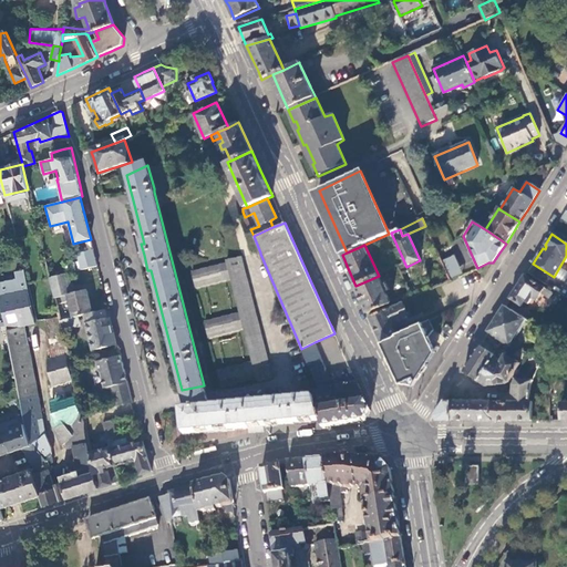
[(78,261),(80,270),(98,267),(94,250),(76,255),(78,261)]
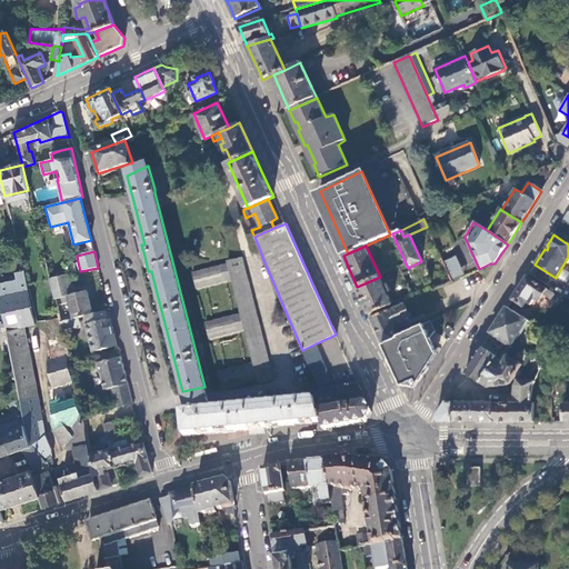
[(457,257),(443,262),(451,281),(465,276),(457,257)]
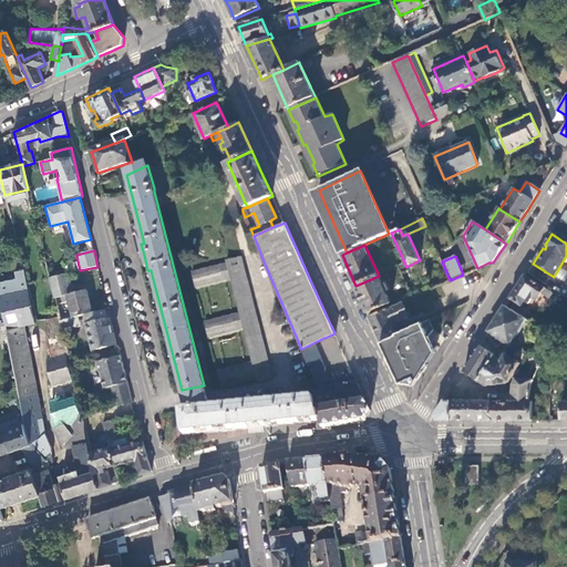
[(566,256),(554,277),(565,285),(566,280),(566,256)]
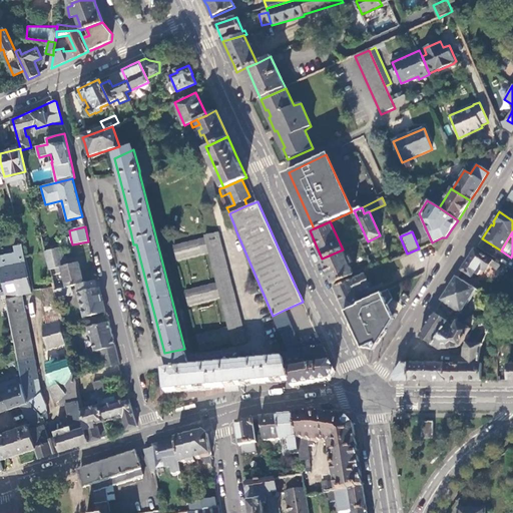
[(246,342),(219,232),(205,236),(206,238),(209,252),(217,284),(221,298),(228,328),(232,342),(233,345),(246,342)]
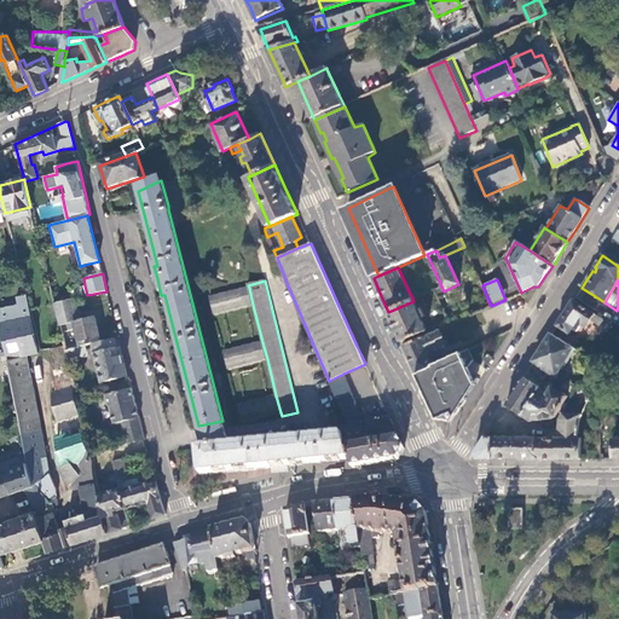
[(85,285),(71,289),(74,299),(87,295),(85,285)]
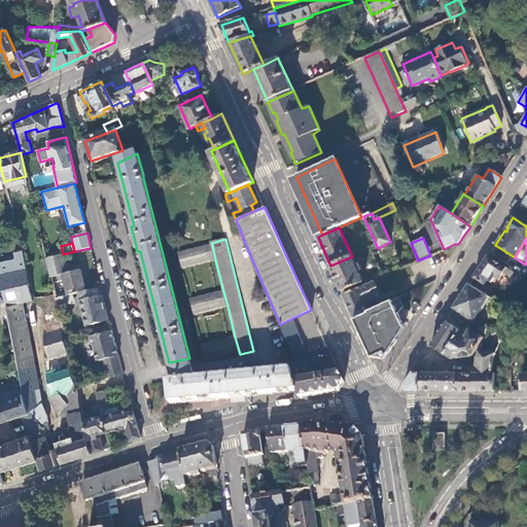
[(215,259),(212,245),(179,254),(182,268),(215,259)]
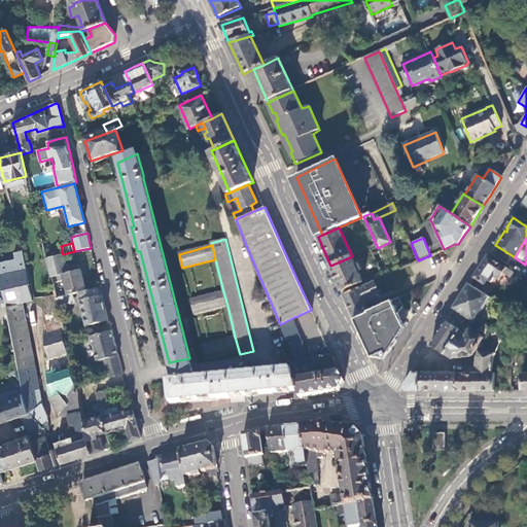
[(15,259),(0,262),(0,281),(5,306),(23,303),(32,301),(26,270),(27,270),(25,262),(22,251),(13,253),(15,259)]
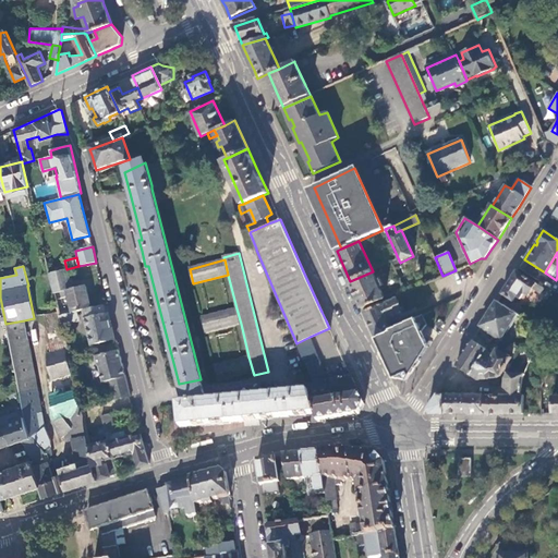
[(67,269),(49,273),(53,293),(67,290),(72,312),(76,311),(83,310),(91,307),(86,286),(72,289),(67,269)]
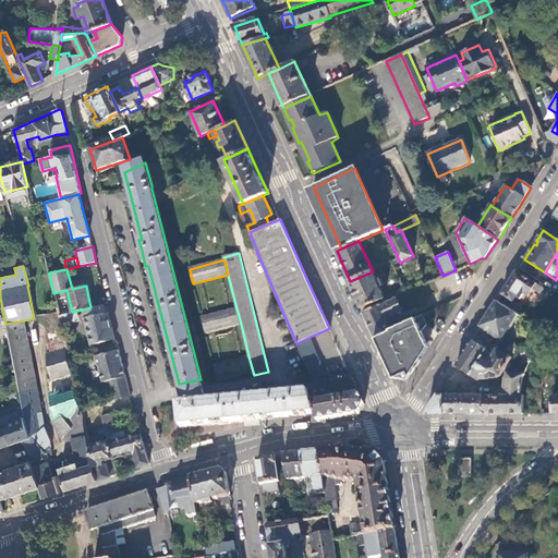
[(377,281),(373,271),(350,281),(358,296),(363,308),(364,308),(385,299),(379,288),(383,287),(379,280),(377,281)]
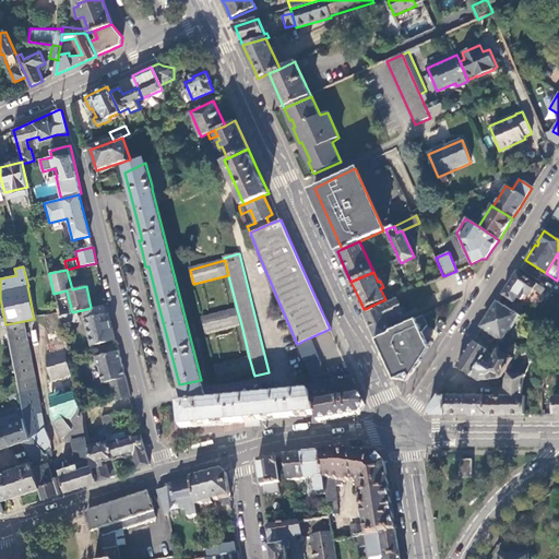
[(545,288),(518,272),(509,285),(502,295),(513,302),(516,297),(521,299),(524,293),(530,296),(533,290),(540,295),(539,298),(546,301),(554,292),(551,289),(546,286),(545,288)]
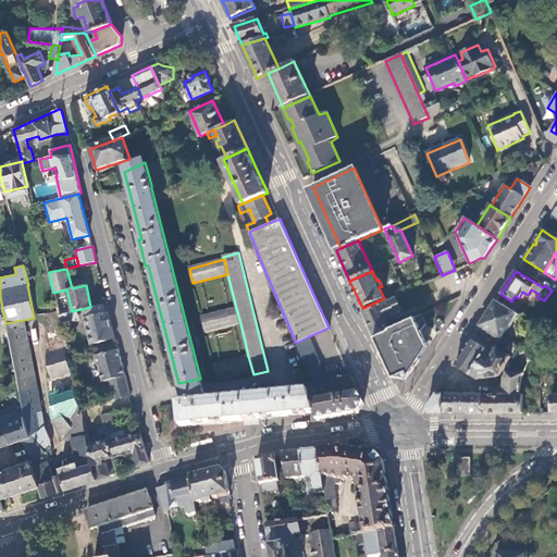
[(404,313),(396,297),(364,311),(363,312),(375,337),(390,331),(385,321),(404,313)]
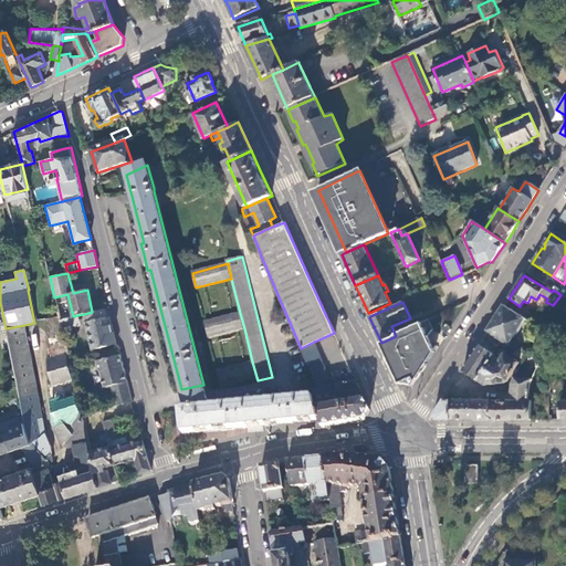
[(523,318),(503,306),(493,324),(488,332),(507,344),(523,318)]
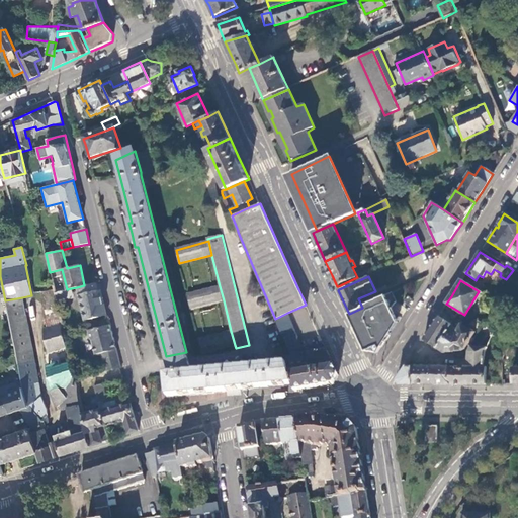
[(96,283),(84,285),(77,287),(84,320),(105,316),(100,290),(98,291),(96,283)]
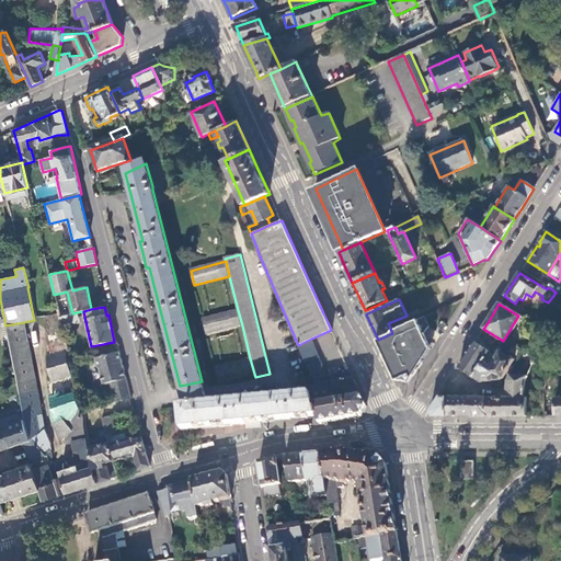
[(207,334),(242,325),(238,310),(203,319),(207,334)]
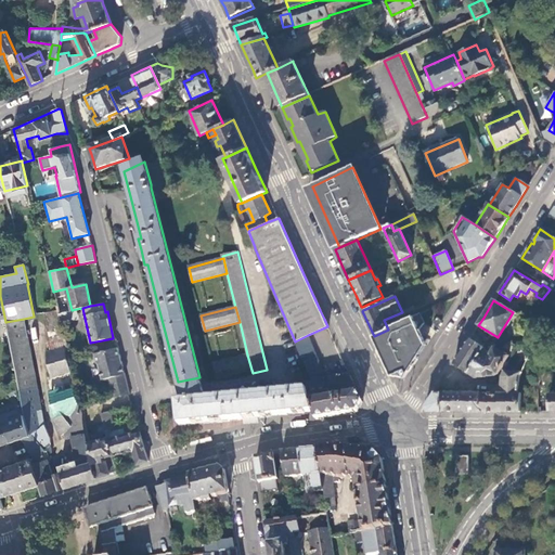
[(513,312),(524,320),(527,314),(517,307),(513,312)]
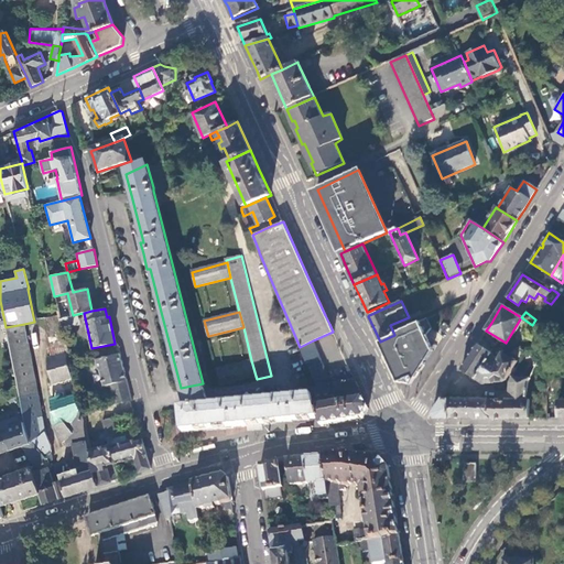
[(79,325),(77,314),(73,315),(60,318),(62,327),(63,328),(79,325)]
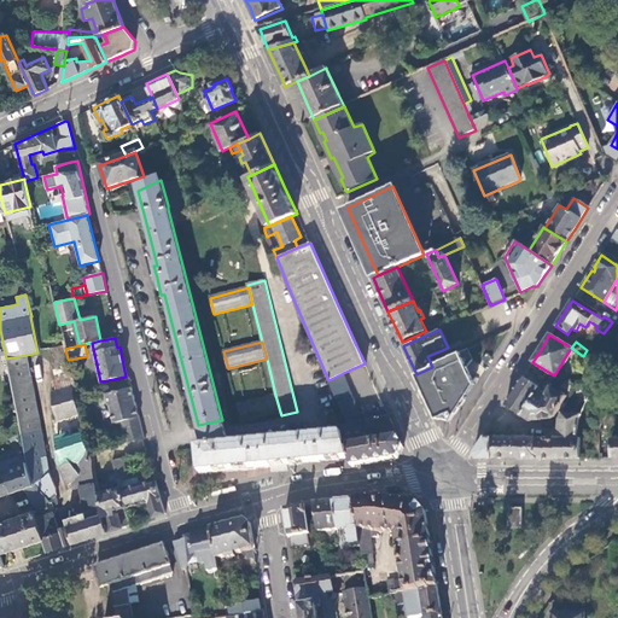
[(65,349),(65,345),(50,349),(52,365),(69,361),(69,360),(68,359),(65,349)]
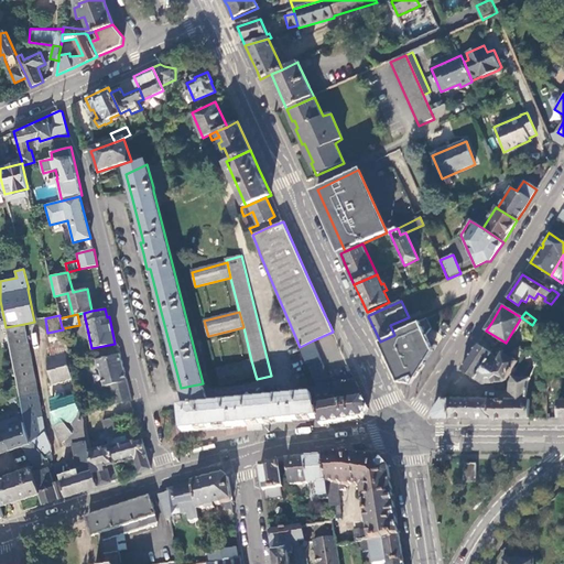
[(427,336),(432,329),(421,323),(394,335),(380,342),(387,355),(400,384),(413,386),(434,351),(430,343),(427,336)]
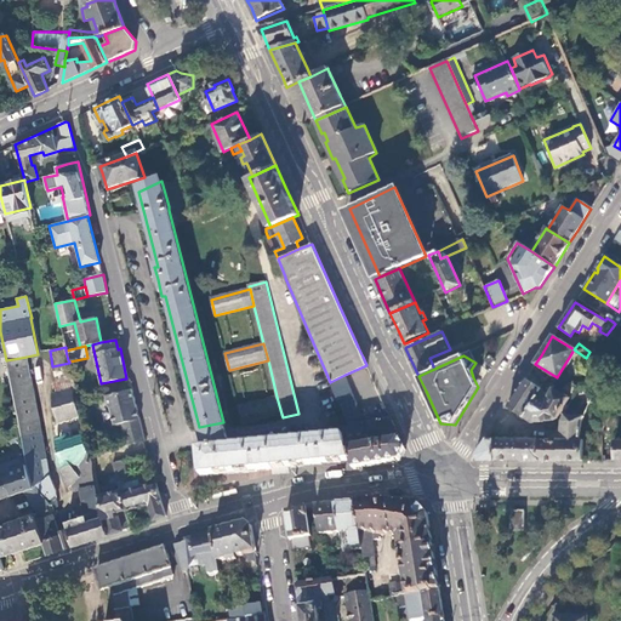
[(27,357),(6,360),(26,457),(32,472),(46,468),(27,357)]
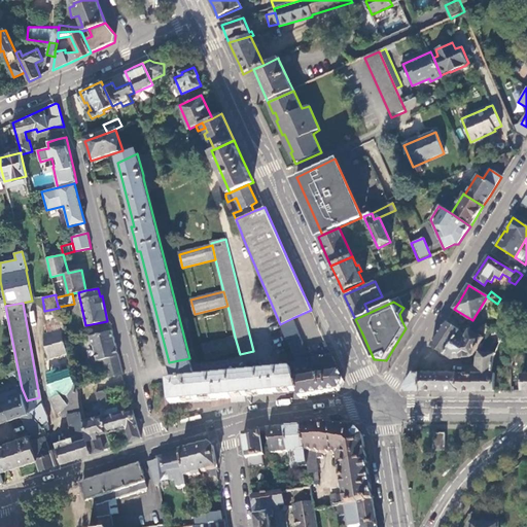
[(59,308),(44,311),(46,318),(60,315),(59,308)]
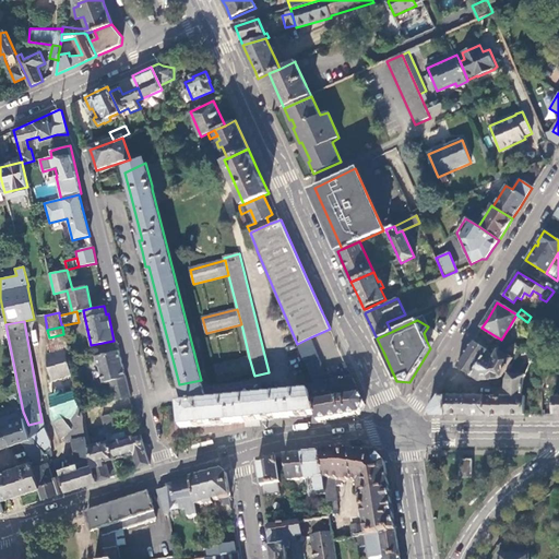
[(50,344),(66,342),(63,334),(49,337),(50,344)]
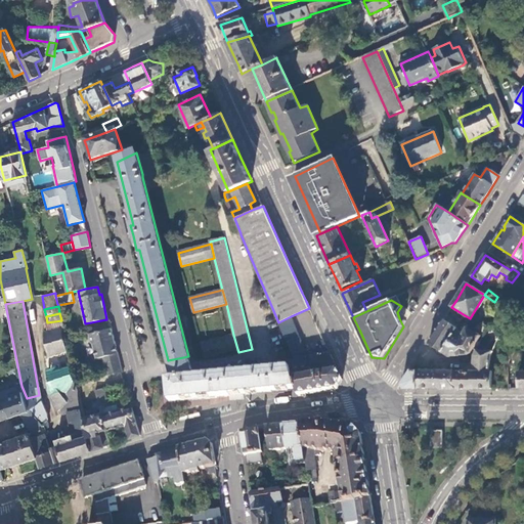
[(459,324),(445,315),(440,325),(428,343),(443,352),(453,335),(457,330),(455,329),(459,324)]
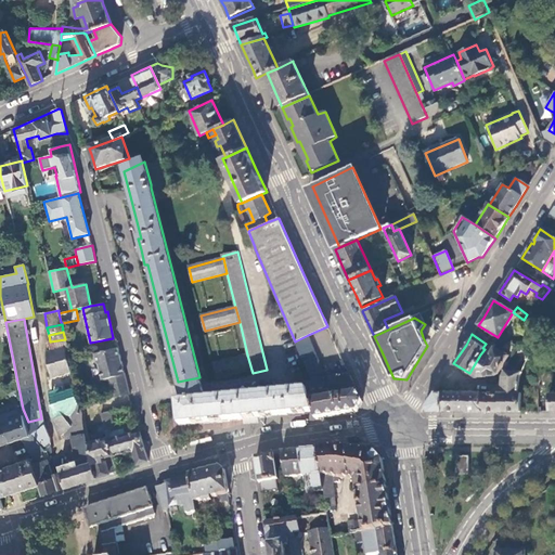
[(308,335),(295,341),(310,377),(312,383),(307,384),(308,390),(314,412),(317,420),(335,416),(357,412),(362,402),(350,375),(339,377),(327,379),(308,335)]
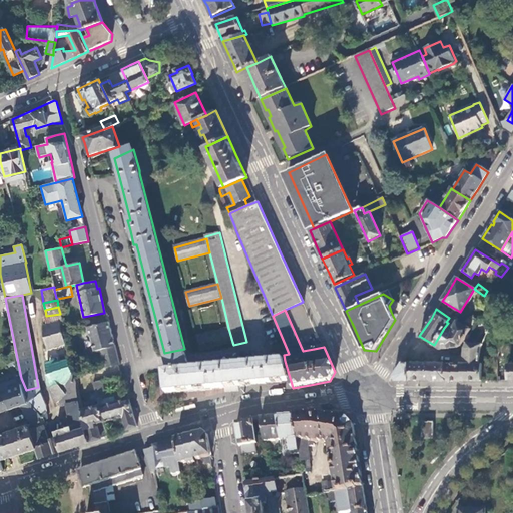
[(73,375),(60,314),(46,316),(45,316),(46,326),(42,326),(47,351),(43,352),(49,386),(73,375)]
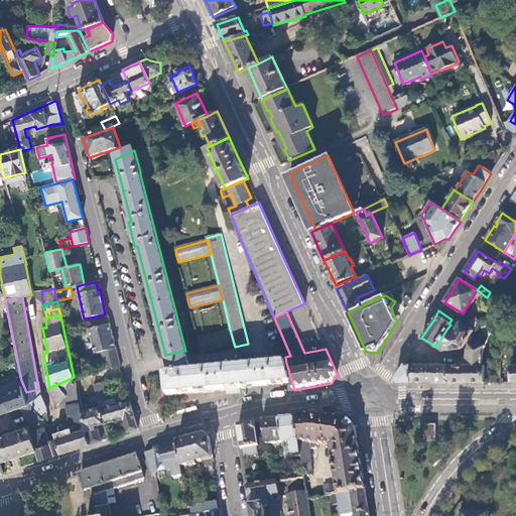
[(502,330),(509,332),(511,323),(504,320),(502,330)]
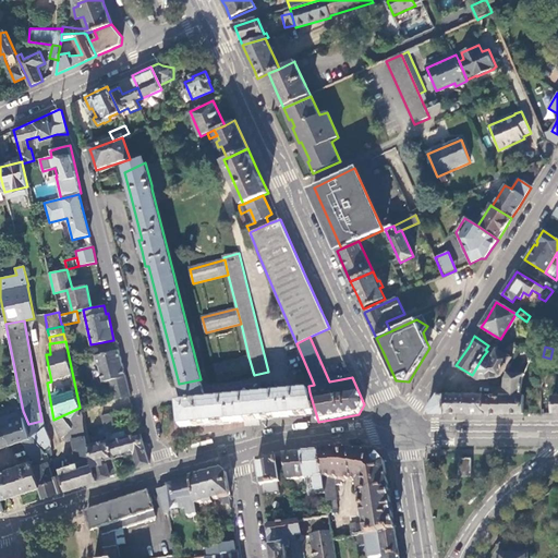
[(122,363),(119,350),(95,355),(102,384),(109,381),(125,377),(122,363)]
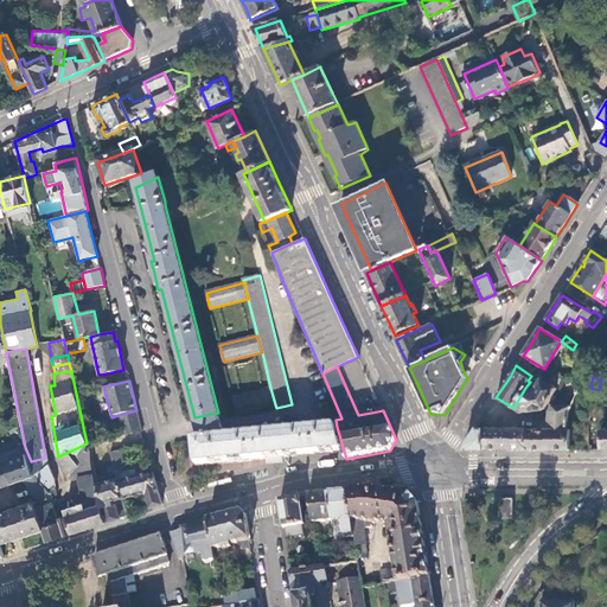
[(544,410),(548,404),(556,391),(542,382),(537,389),(535,387),(531,391),(525,388),(513,408),(517,410),(521,413),(544,410)]
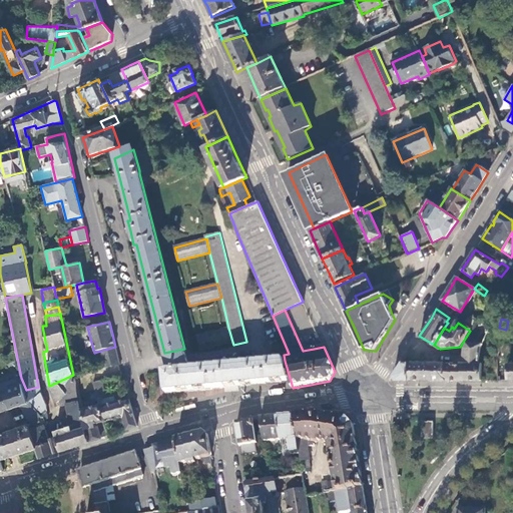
[(200,350),(232,342),(228,328),(196,337),(199,345),(200,350)]
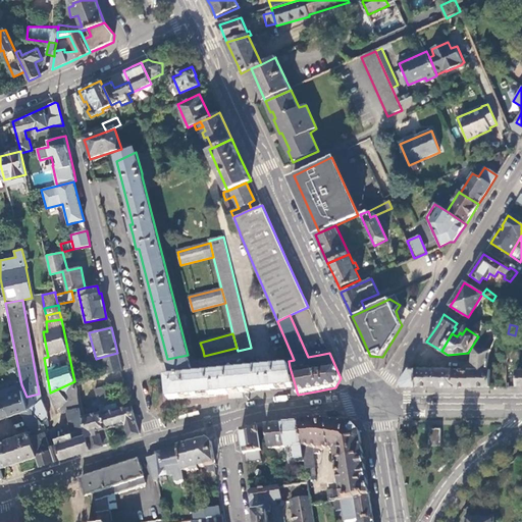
[(469,388),(489,388),(489,369),(487,369),(487,356),(490,351),(474,351),(471,355),(470,360),(470,367),(464,368),(464,370),(453,370),(453,388),(469,388)]
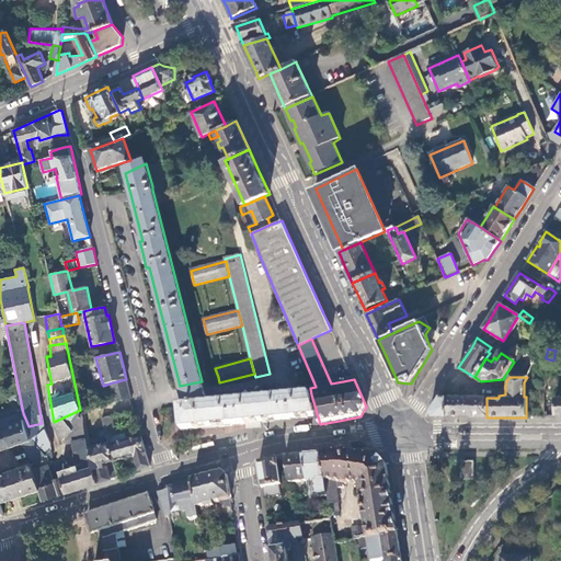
[(126,379),(110,384),(114,403),(132,399),(126,379)]
